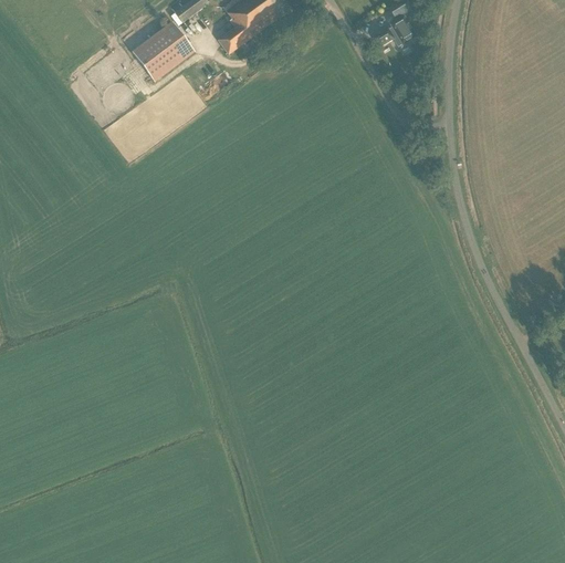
[(182,22),(207,4),(203,0),(190,0),(175,11),(173,10),(168,13),(174,22),(179,18),(182,22)]
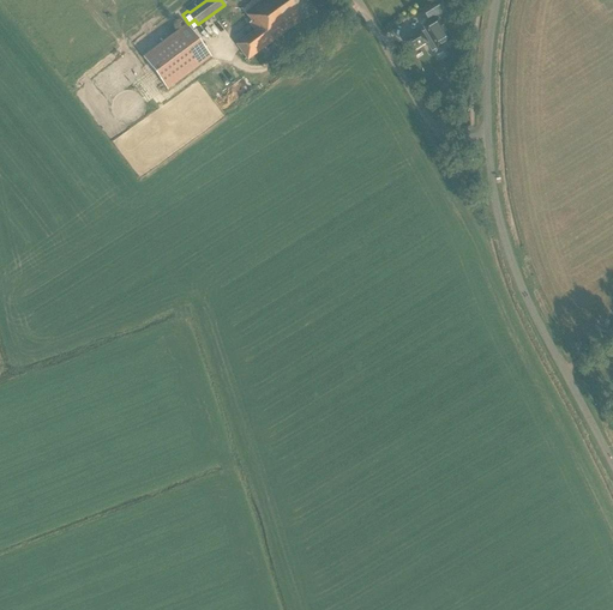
[(302,19),(316,10),(307,0),(251,0),(242,7),(251,20),(250,22),(254,29),(236,43),(248,59),(302,18),(302,19)]
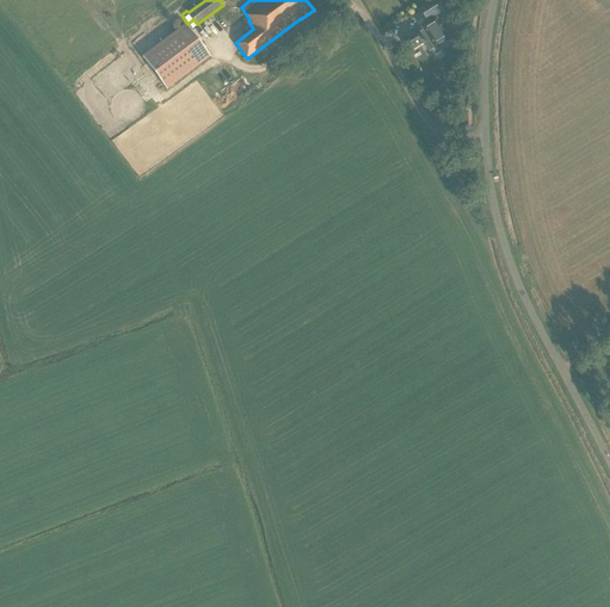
[(420,31),(418,26),(412,31),(414,35),(405,41),(411,50),(425,42),(430,49),(435,47),(436,48),(450,39),(438,18),(437,19),(435,16),(444,11),(438,0),(423,10),(429,19),(431,23),(424,26),(425,29),(420,31)]
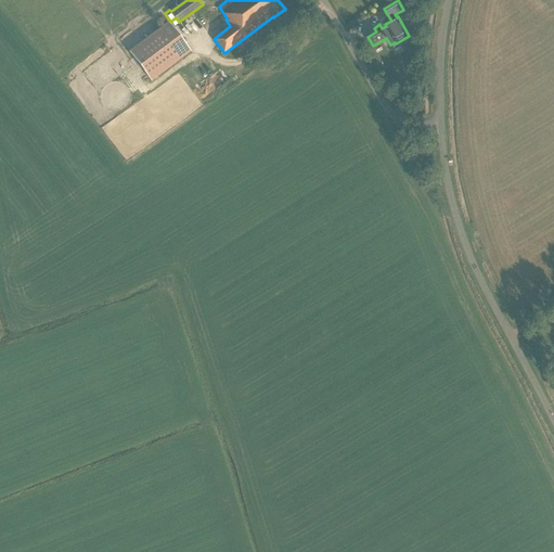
[(190,50),(169,22),(130,50),(151,79),(190,50)]
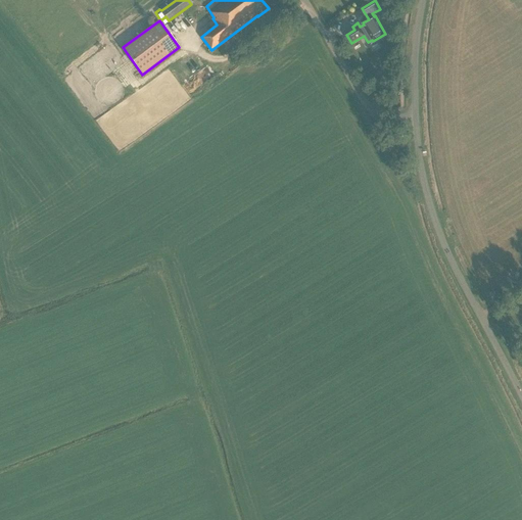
[(196,69),(192,64),(180,74),(192,89),(211,73),(207,68),(200,75),(196,69)]
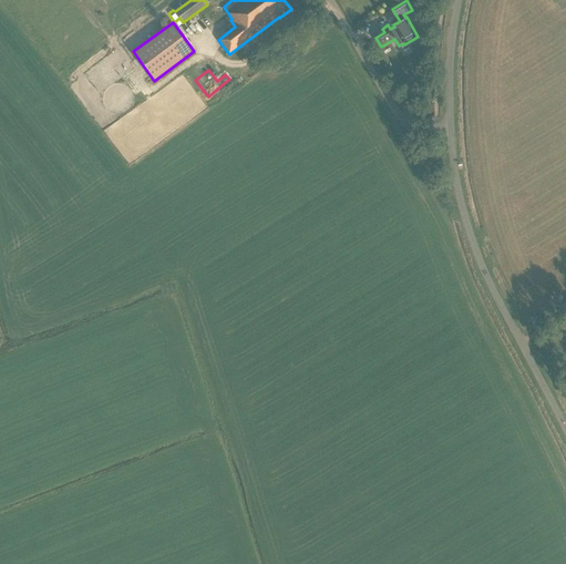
[(113,127),(122,137),(131,131),(123,121),(113,127)]
